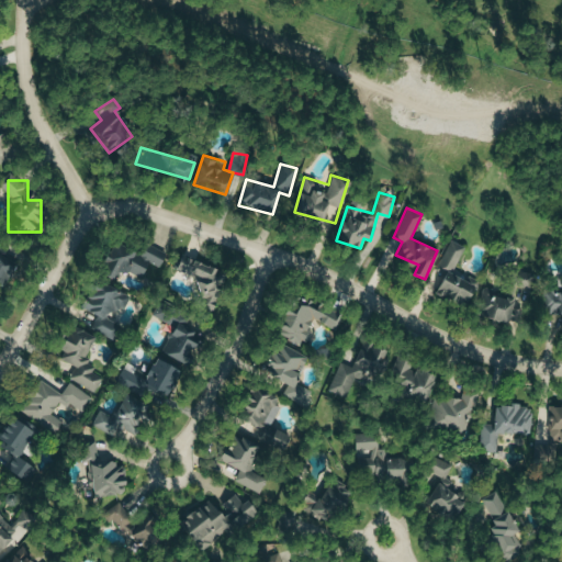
[(465,245),(449,238),(436,270),(442,273),(435,293),(465,305),(476,278),(454,269),(465,245)]
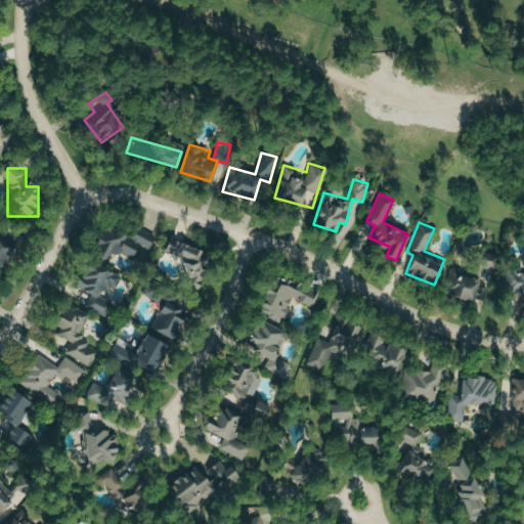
[(132,259),(137,244),(148,248),(154,235),(135,227),(131,238),(103,227),(93,255),(106,261),(111,251),(132,259)]
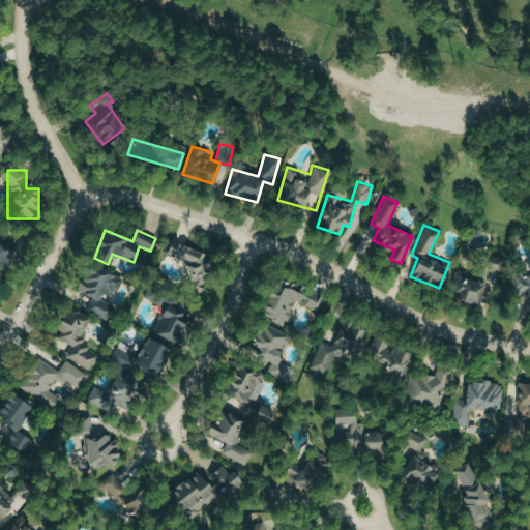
[(0,269),(2,271),(18,245),(0,235),(0,269)]
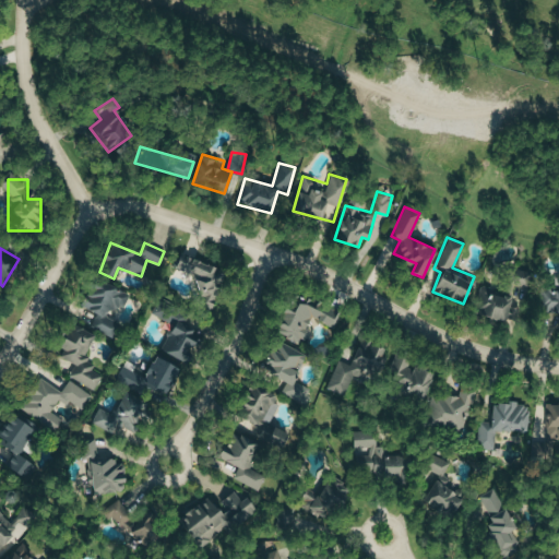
[(180,253),(174,268),(200,278),(191,300),(210,308),(224,272),(180,253)]
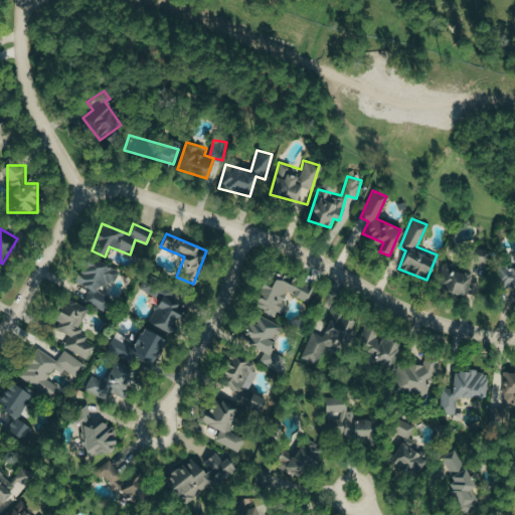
[(119,270),(83,259),(75,284),(89,288),(83,303),(106,310),(111,296),(99,293),(103,281),(114,285),(119,270)]
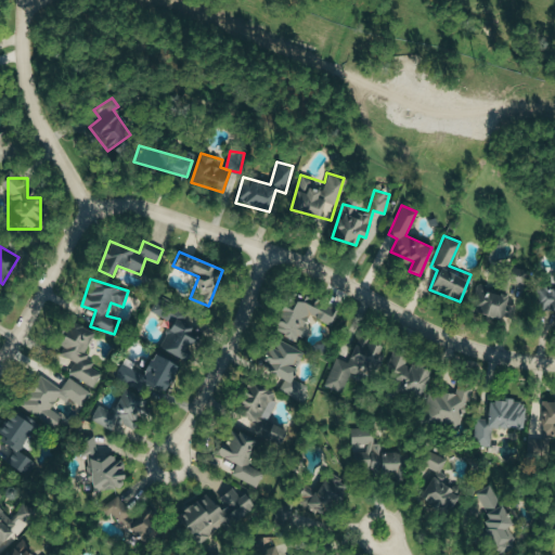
[(501,319),(504,312),(512,315),(516,307),(505,302),(508,295),(478,282),(468,306),(501,319)]
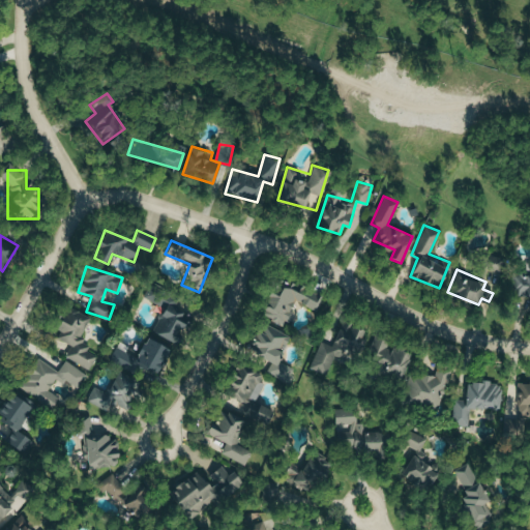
[(529,294),(529,274),(517,274),(516,294),(529,294)]
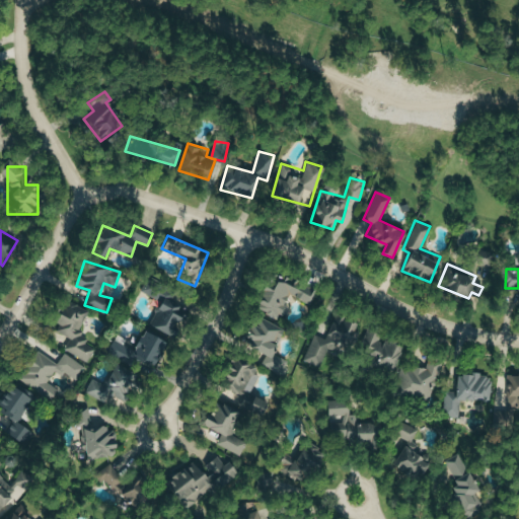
[(266,287),(255,307),(281,319),(287,306),(284,304),(289,294),(310,305),(316,292),(276,273),(268,288),(266,287)]
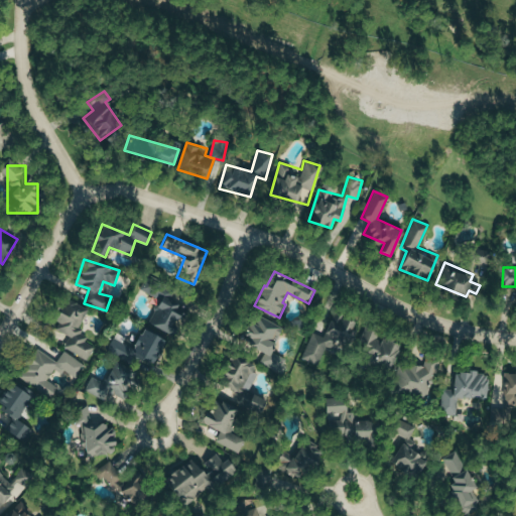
[(88,358),(96,341),(77,332),(87,308),(63,298),(53,320),(59,324),(51,342),(88,358)]
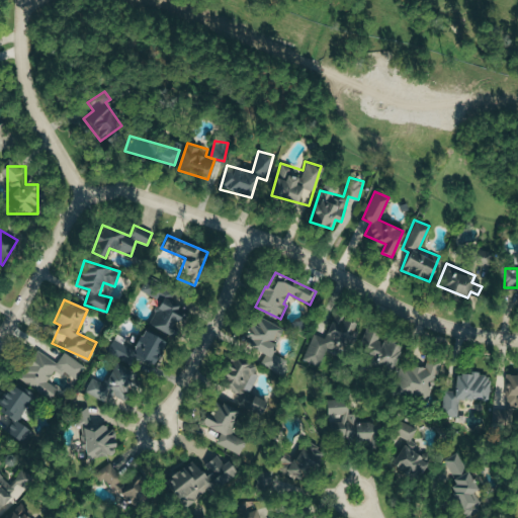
[(242,343),(259,352),(256,359),(279,372),(286,359),(271,351),(283,328),(257,314),(242,343)]
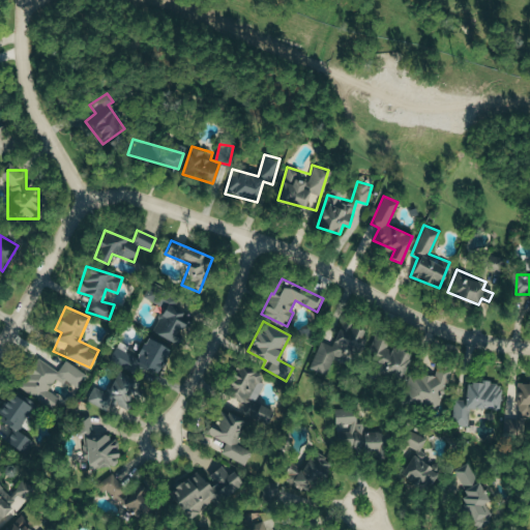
[(310,369),(327,375),(334,354),(355,362),(366,332),(341,322),(331,345),(320,341),(310,369)]
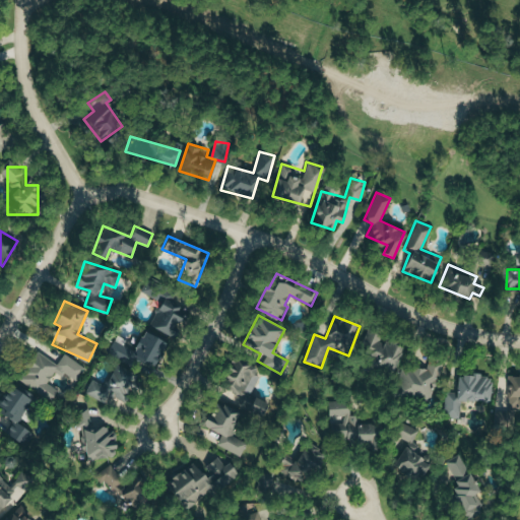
[(394,372),(402,345),(379,338),(380,334),(368,330),(361,352),(370,355),(368,364),(394,372)]
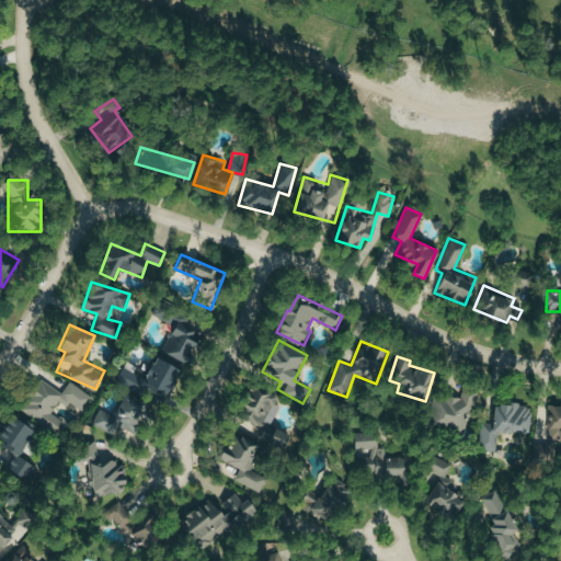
[(180,370),(156,357),(145,378),(123,366),(115,380),(141,395),(147,386),(165,396),(180,370)]
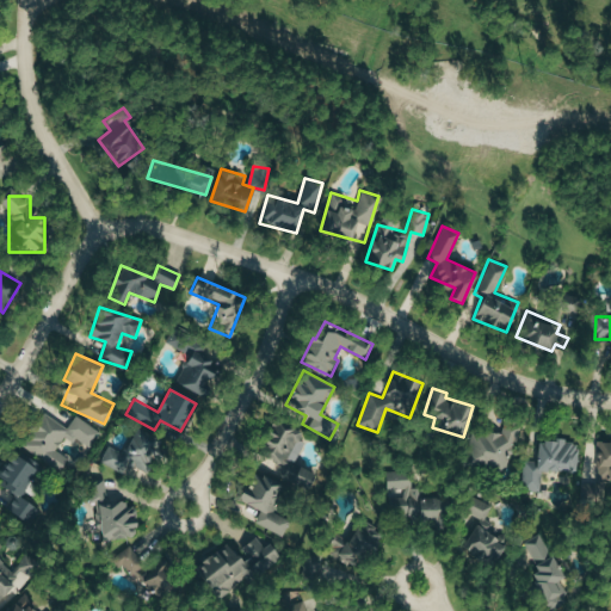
[(100,431),(75,414),(67,426),(44,411),(22,443),(60,469),(68,457),(55,449),(67,433),(88,449),(100,431)]
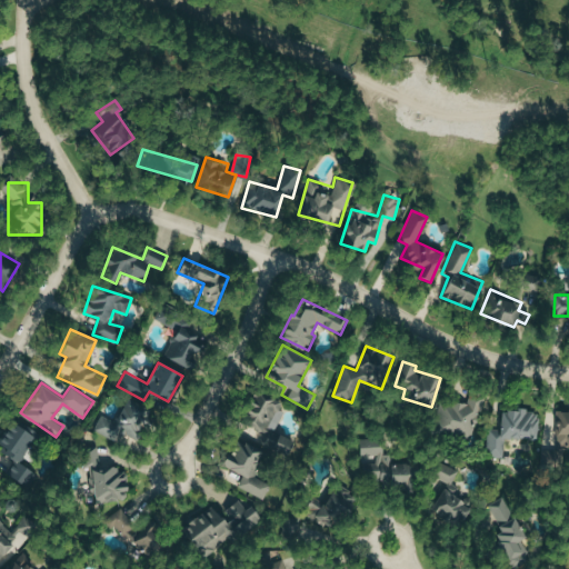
[(285,455),(290,439),(273,433),(283,403),(251,392),(240,428),(262,436),(259,446),(285,455)]
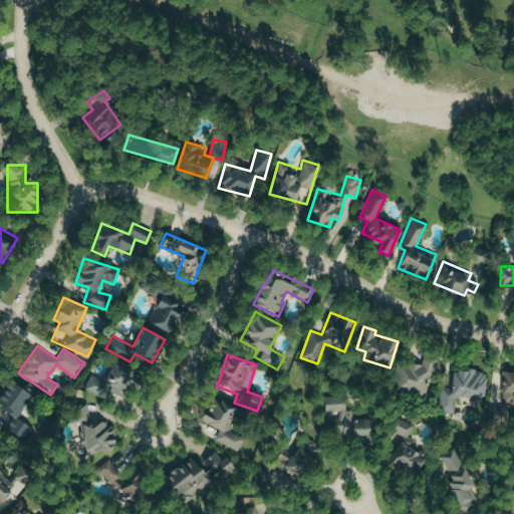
[(438,357),(424,354),(422,366),(401,362),(396,392),(426,398),(431,370),(435,371),(438,357)]
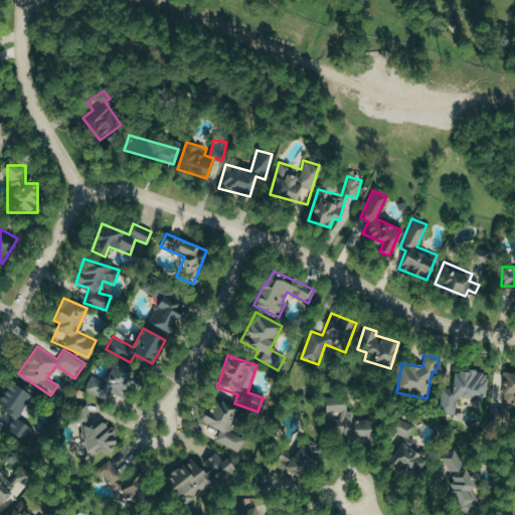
[(103,381),(92,374),(84,388),(104,399),(111,387),(126,396),(139,374),(115,360),(103,381)]
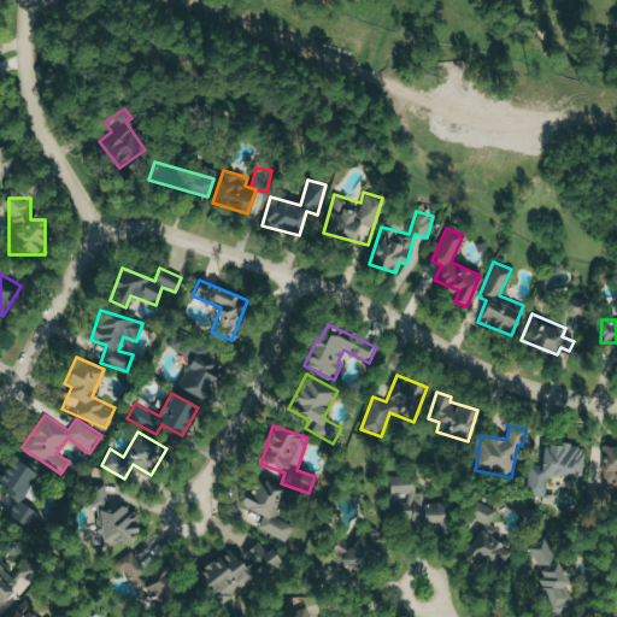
[(527,494),(546,495),(547,474),(582,476),(585,446),(542,444),(541,465),(528,464),(527,494)]
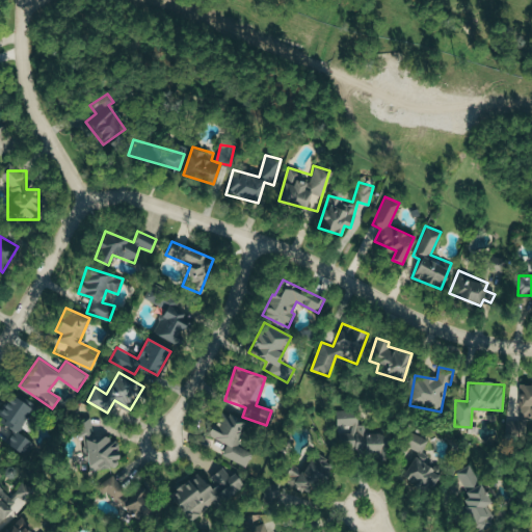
[(519,406),(531,406),(531,383),(520,383),(519,406)]
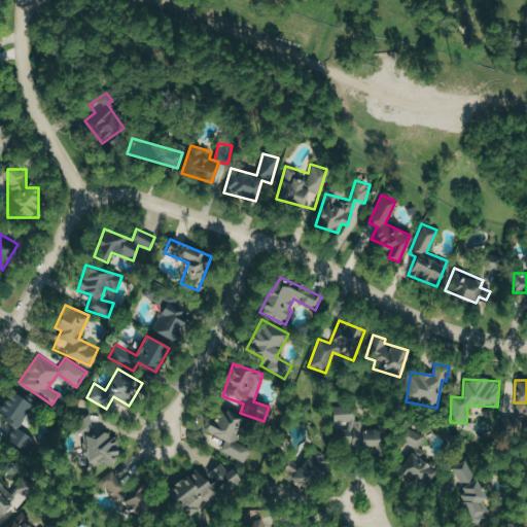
[(31,406),(9,390),(0,402),(0,416),(15,427),(31,406)]
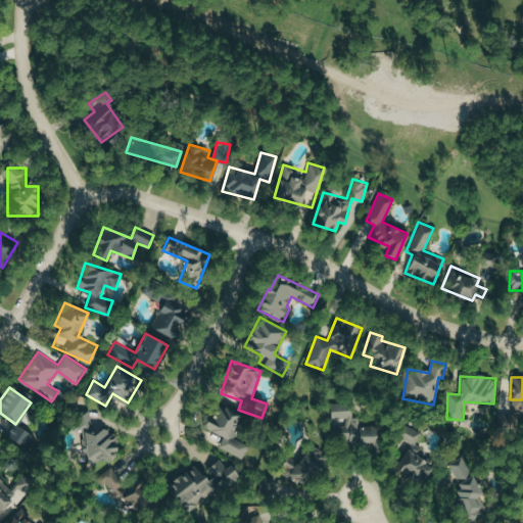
[(379,425),(360,426),(360,418),(351,418),(351,401),(331,402),(331,421),(337,421),(338,442),(350,441),(350,447),(380,446),(379,425)]
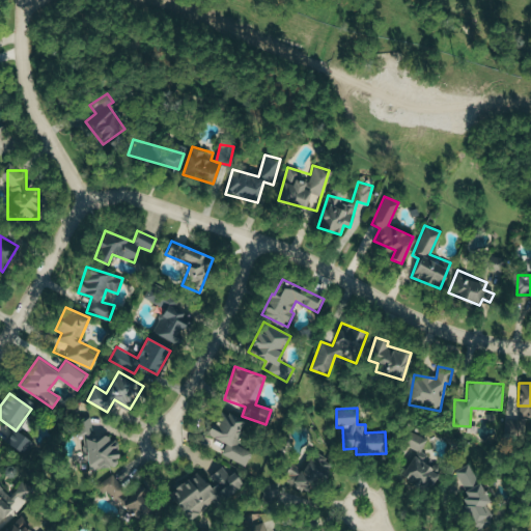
[(246,465),(252,450),(236,445),(246,420),(218,410),(207,436),(226,443),(221,455),(246,465)]
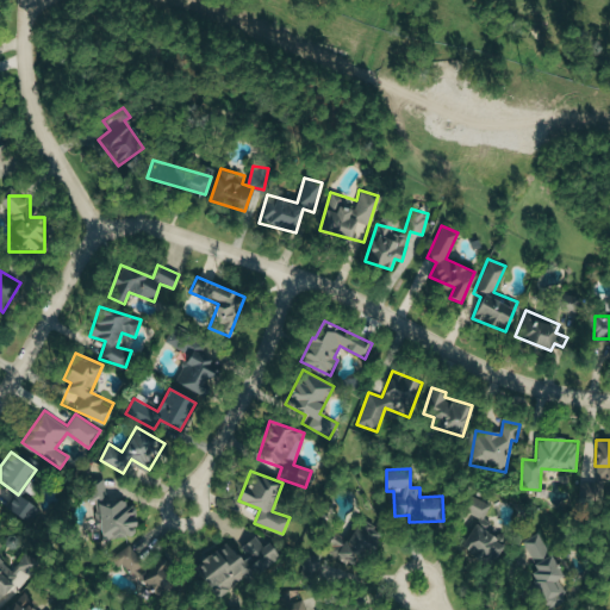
[(107,502),(104,477),(87,479),(91,504),(94,503),(99,539),(134,534),(129,498),(107,502)]
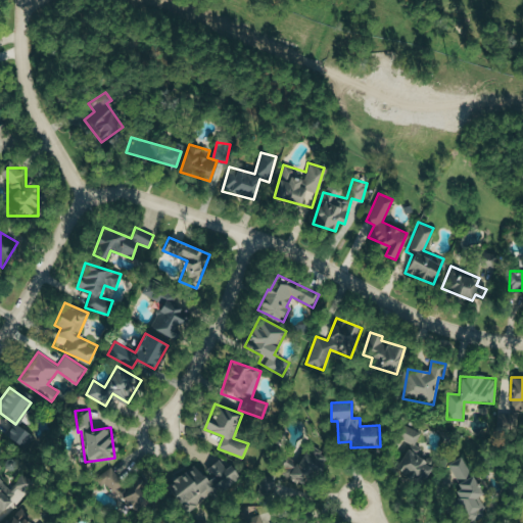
[(34,436),(12,423),(5,436),(27,448),(34,436)]
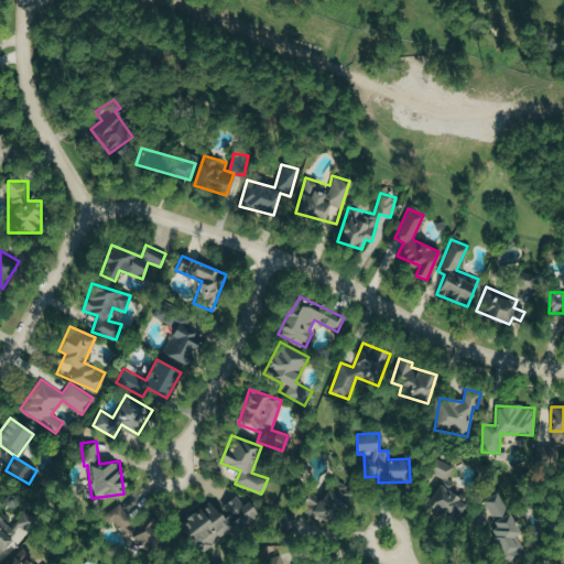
[(424,476),(436,483),(440,476),(446,480),(454,467),(435,457),(424,476)]
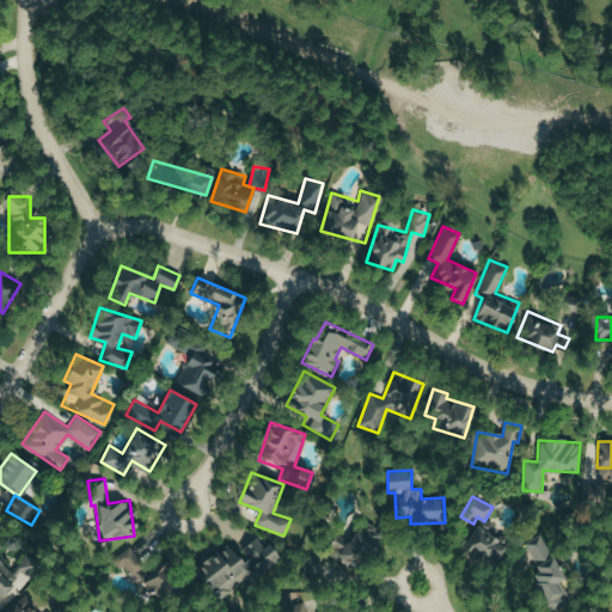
[(344,548),(334,539),(326,549),(357,571),(384,534),(365,520),(344,548)]
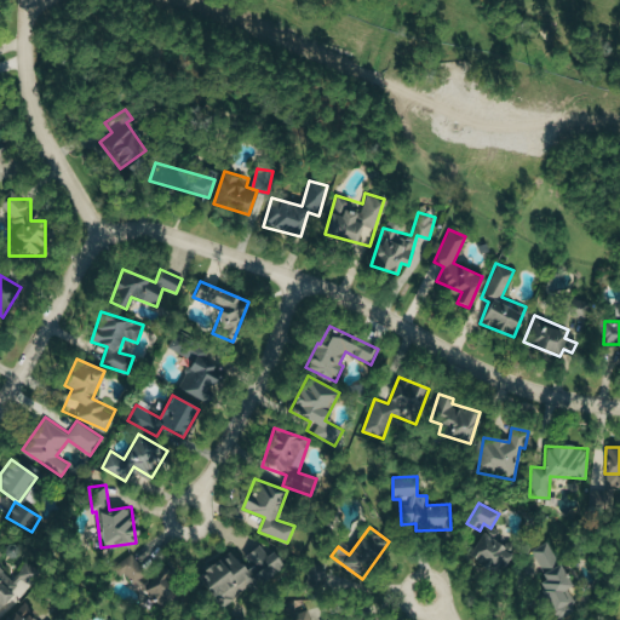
[(499,575),(512,552),(481,534),(468,557),(499,575)]
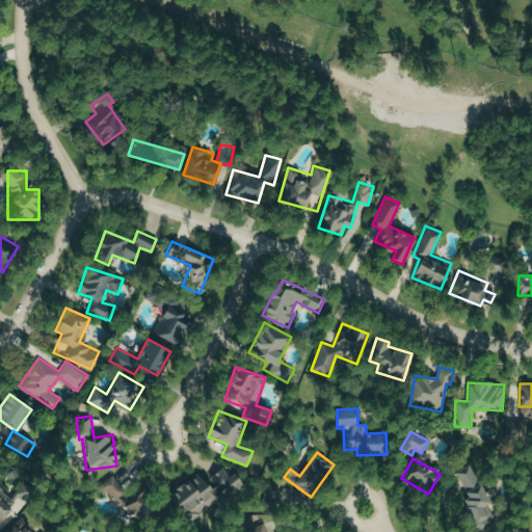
[(474,531),(495,525),(475,466),(451,474),(455,486),(457,486),(474,531)]
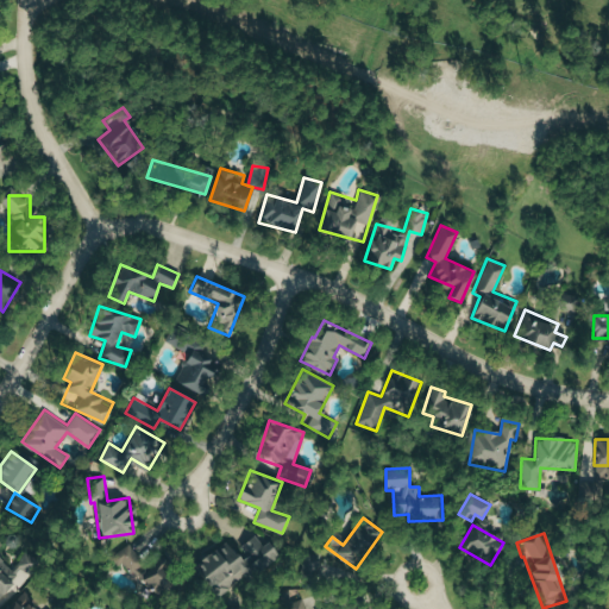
[(194,564),(211,589),(221,582),(228,590),(278,554),(269,541),(263,545),(256,534),(233,551),(226,540),(194,564)]
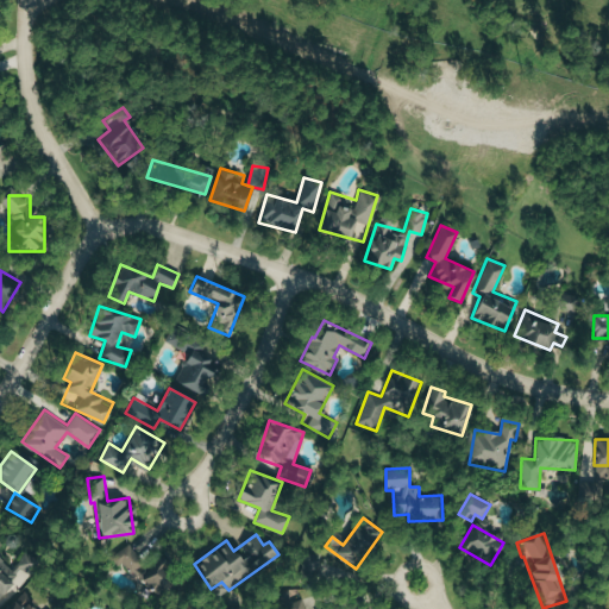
[(127,575),(144,562),(130,542),(113,556),(127,575)]
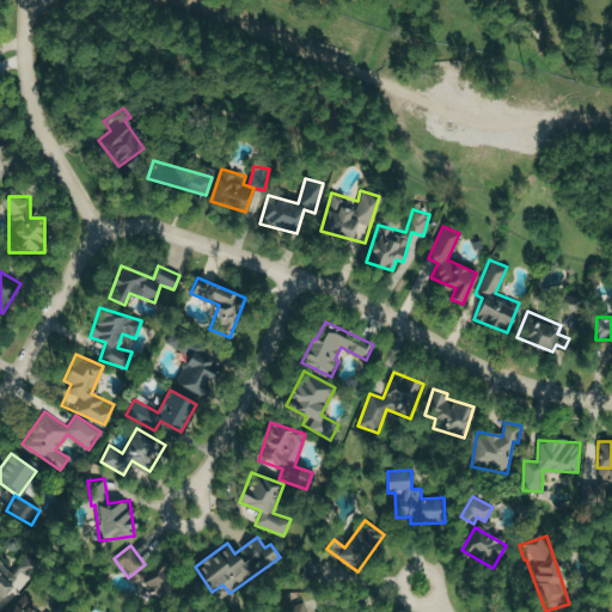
[(141,586),(166,600),(182,573),(157,558),(141,586)]
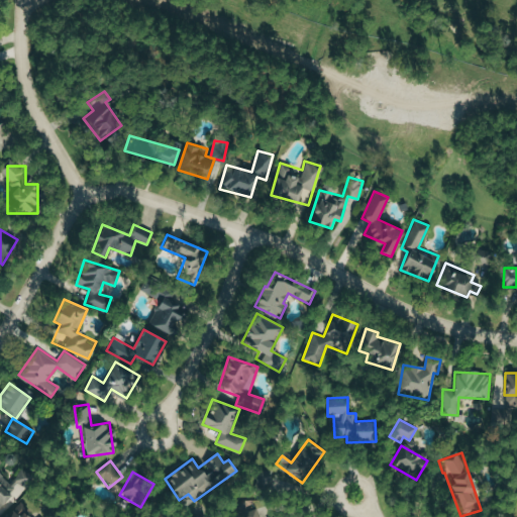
[(270,489),(290,496),(294,483),(274,476),(270,489)]
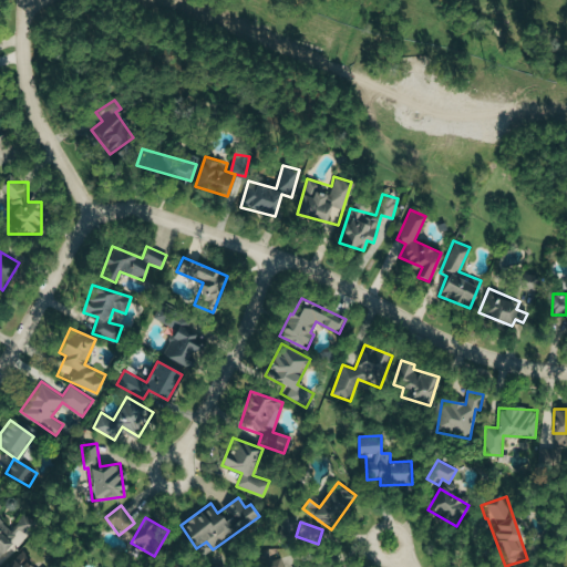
[(37,566),(21,552),(6,566),(37,566)]
